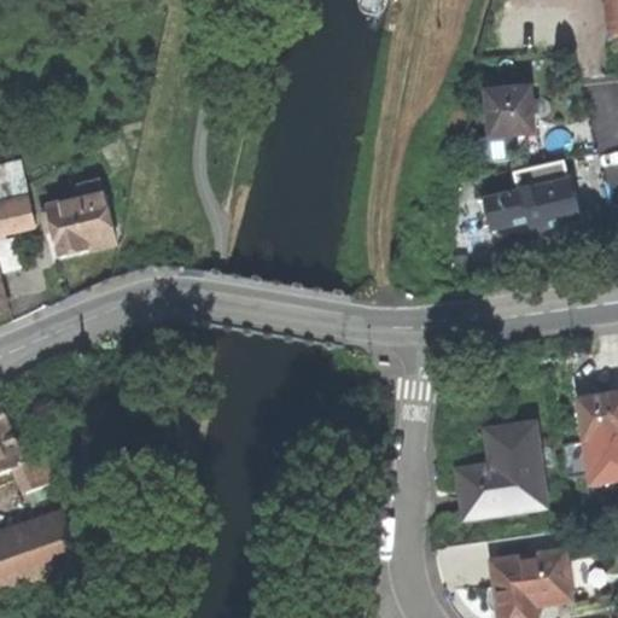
[(617,0),(605,0),(606,6),(610,34),(617,33),(617,0)]
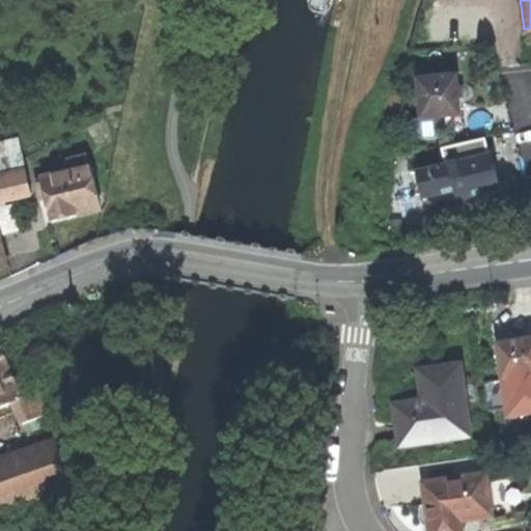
[(441,118),(460,116),(459,107),(456,78),(418,82),(422,120),(441,118)]
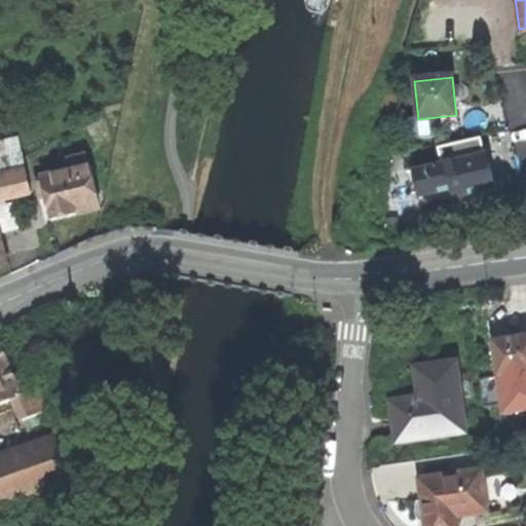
[(439,137),(437,117),(418,119),(410,119),(412,140),(439,137)]
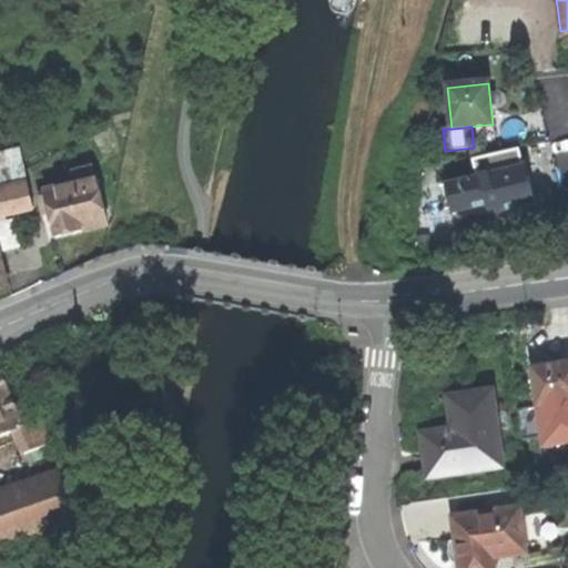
[(480,176),(523,166),(518,150),(474,161),(478,178),(480,176)]
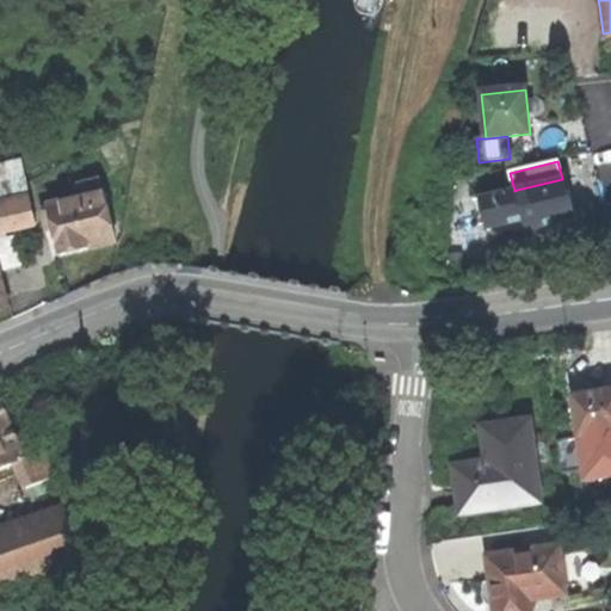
[(0,167),(0,190),(26,184),(20,162),(0,167)]
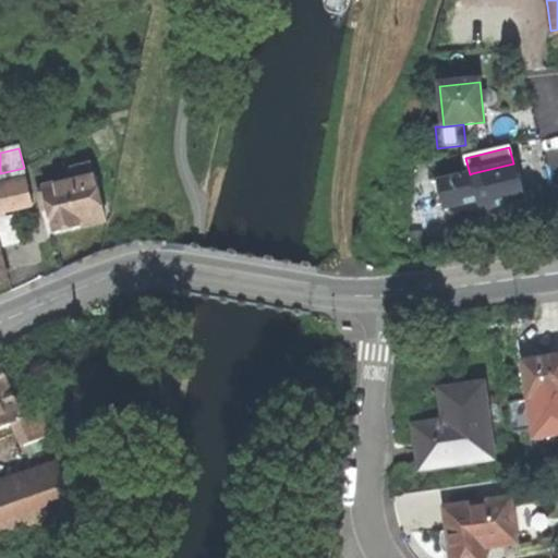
[(43,211),(50,209),(56,233),(74,228),(106,221),(92,161),(71,167),(74,180),(45,187),(45,191),(38,192),(40,202),(39,202),(43,211)]
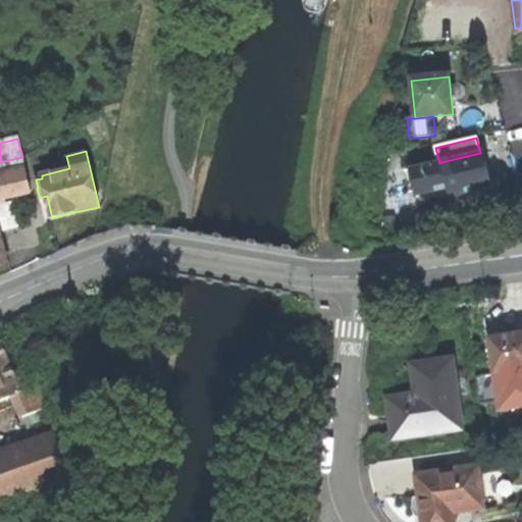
[(480,153),(441,162),(448,189),(450,195),(458,193),(459,195),(490,188),(485,164),(483,165),(480,153)]
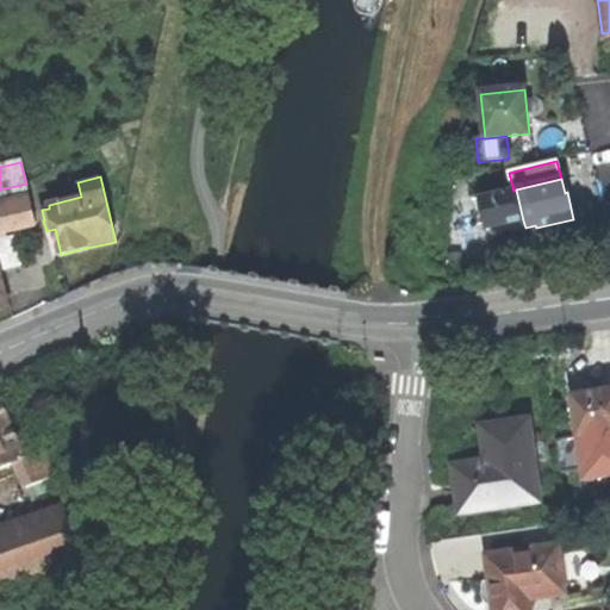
[(0,190),(0,230),(5,230),(36,222),(29,195),(26,184),(0,190)]
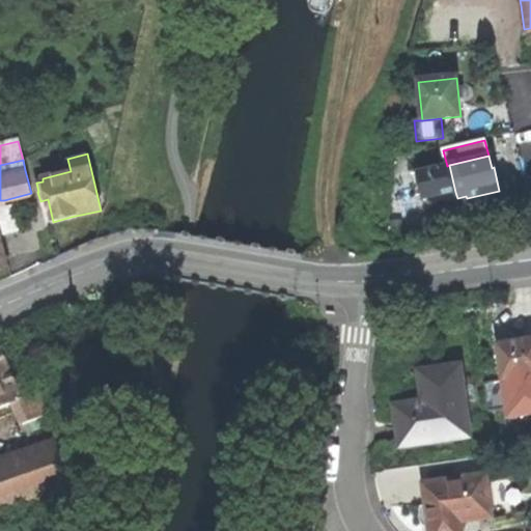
[(455,192),(449,165),(447,166),(418,173),(424,199),(455,192)]
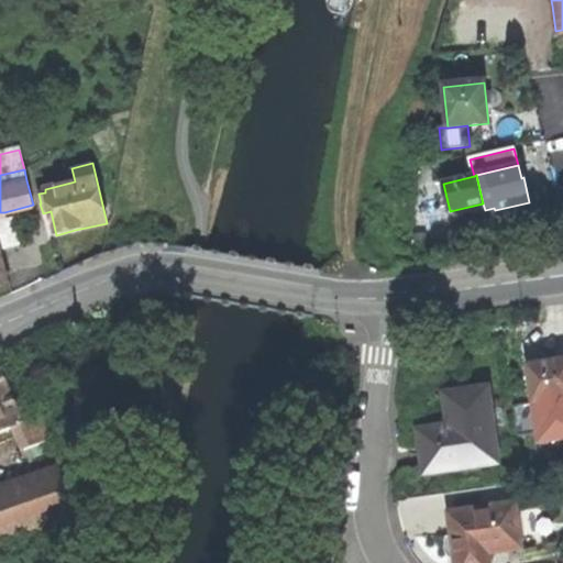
[(4,212),(0,212),(0,233),(4,250),(19,246),(13,223),(8,224),(4,212)]
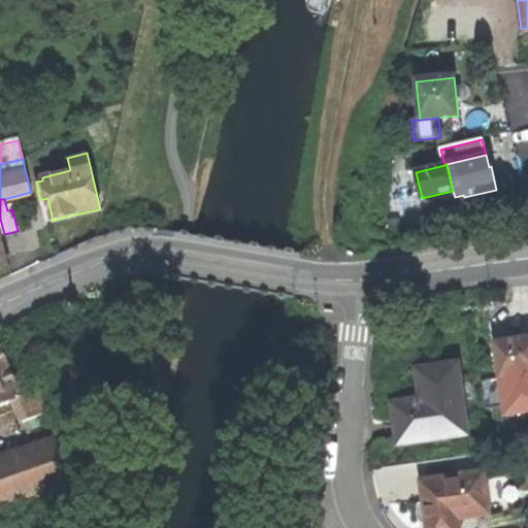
[(502,377),(527,372),(527,337),(515,340),(497,342),(502,377)]
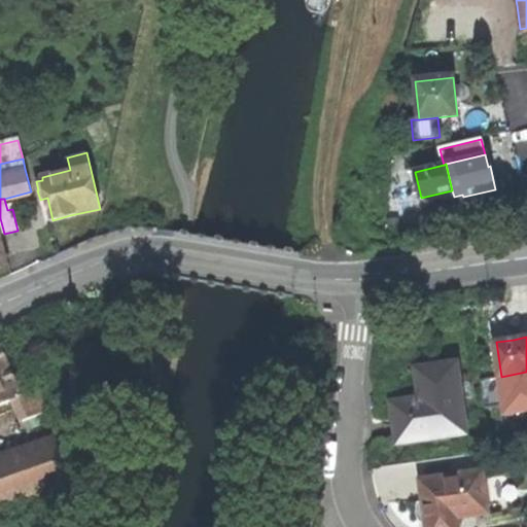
[(23,420),(47,412),(37,387),(21,394),(0,344),(0,414),(0,415),(0,414),(0,403),(14,397),(23,420)]
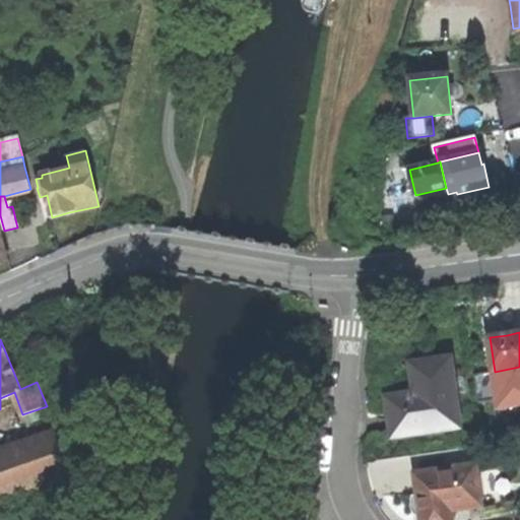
[(456,395),(465,394),(463,378),(453,379),(450,360),(434,362),(418,364),(424,394),(414,396),(387,399),(392,439),(460,430),(456,395)]
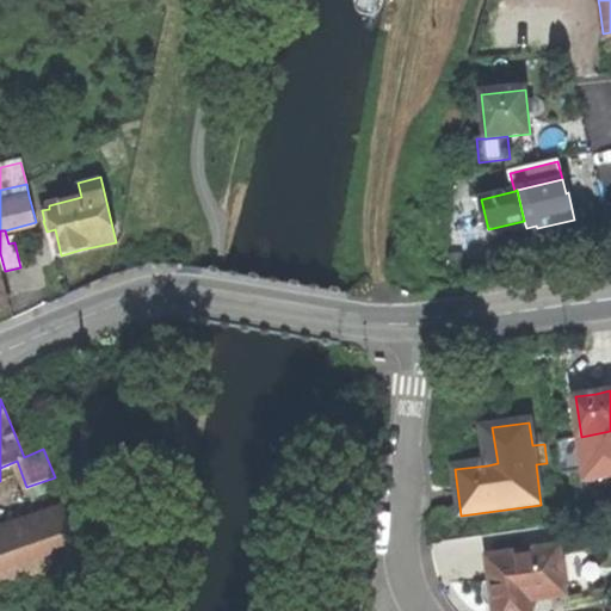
[(482,429),(487,466),(498,463),(492,427),(482,429)]
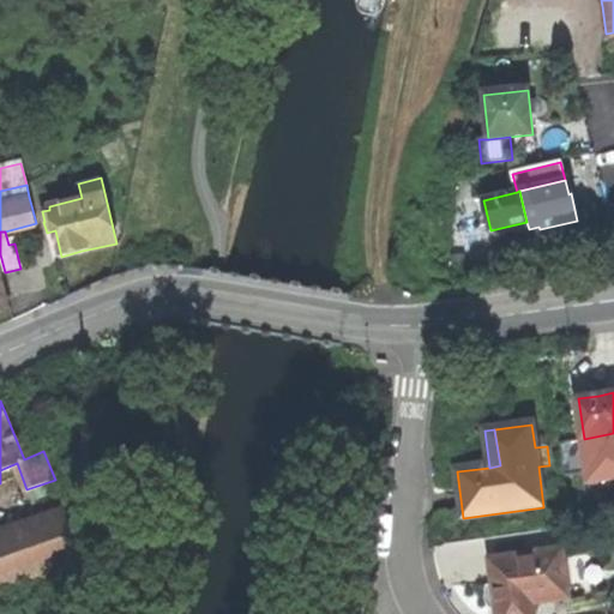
[(0,591),(88,561),(68,513),(0,537),(0,591)]
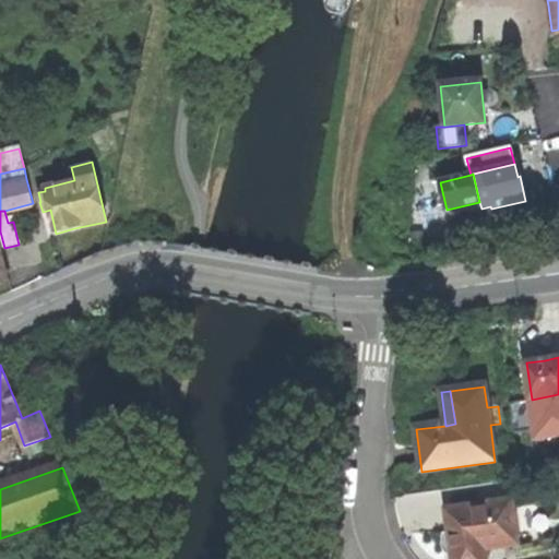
[(453,558),(486,558),(485,547),(519,543),(513,500),(447,509),(450,531),(443,531),(444,543),(445,551),(452,550),(453,558)]
